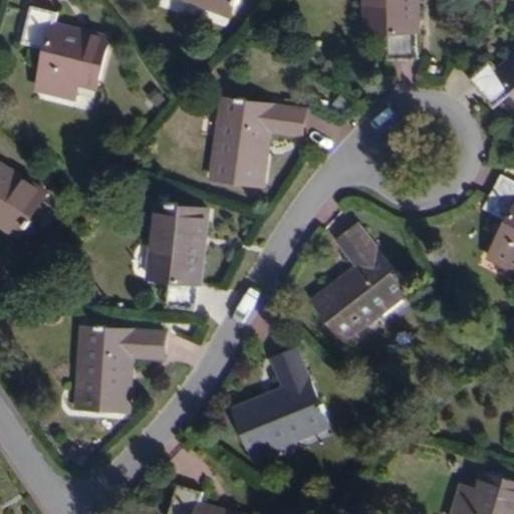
[(202,0),(232,12),(236,0),(188,0),(192,1),(191,0),(202,0)]
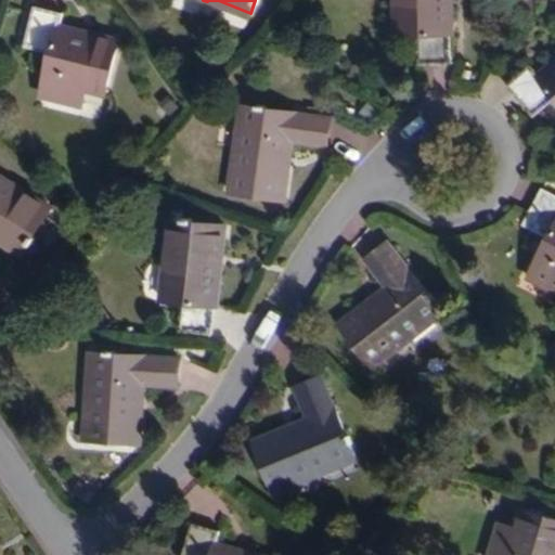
[(447,59),(447,0),(391,0),(392,27),(414,27),(414,59),(447,59)]
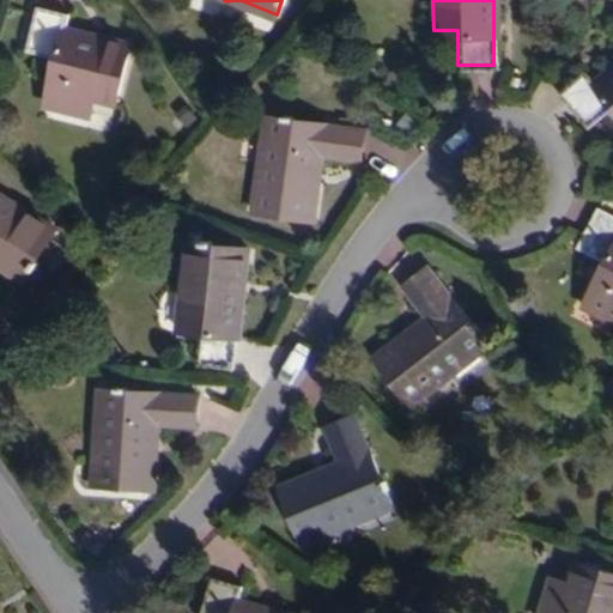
[(127,108),(140,65),(92,52),(99,22),(56,8),(48,41),(62,46),(46,109),(103,126),(109,102),(127,108)]
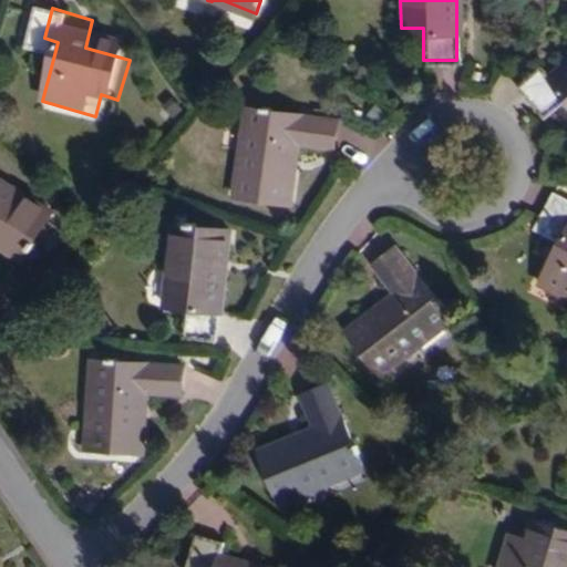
[(566,58),(552,72),(543,63),(521,82),(547,114),(566,96),(566,58)]
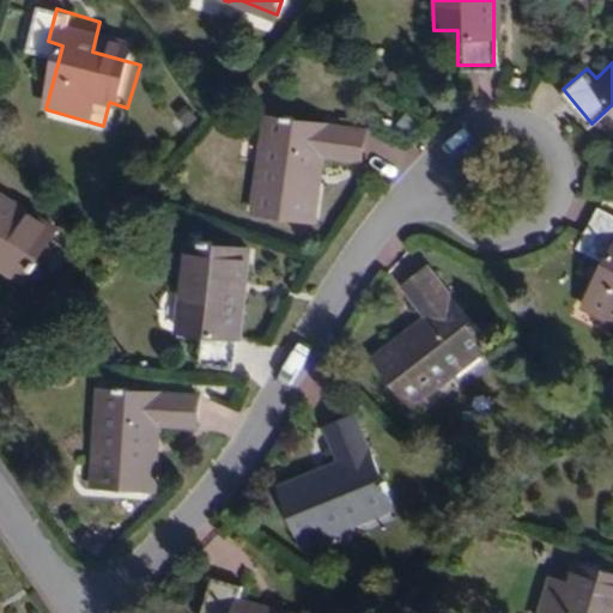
[(309,176),(311,152),(357,159),(362,128),(268,114),(262,158),(256,157),(249,208),(309,217),(315,177),(309,176)]
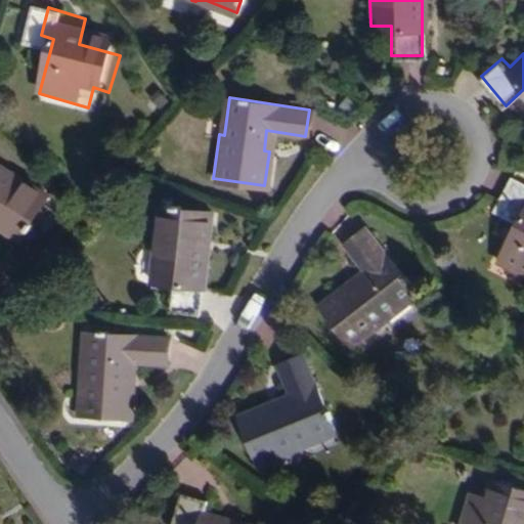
[(47,199),(0,171),(0,225),(24,239),(47,199)]
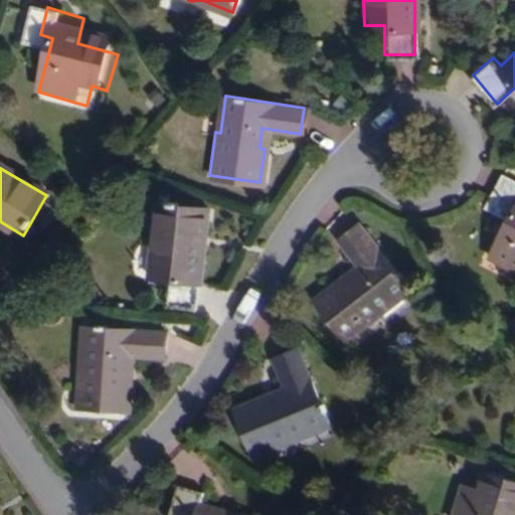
[(514,177),(502,171),(485,204),(508,216),(489,252),(514,266),(514,177)]
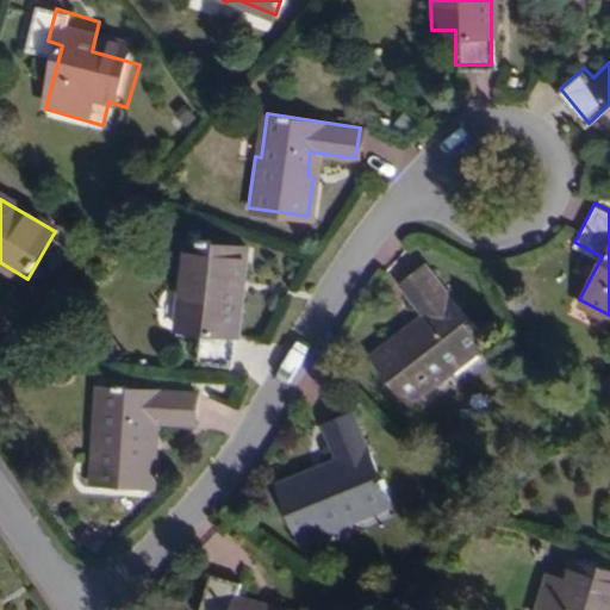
[(226,373),(248,255),(193,246),(185,293),(179,292),(174,330),(199,336),(193,367),(226,373)]
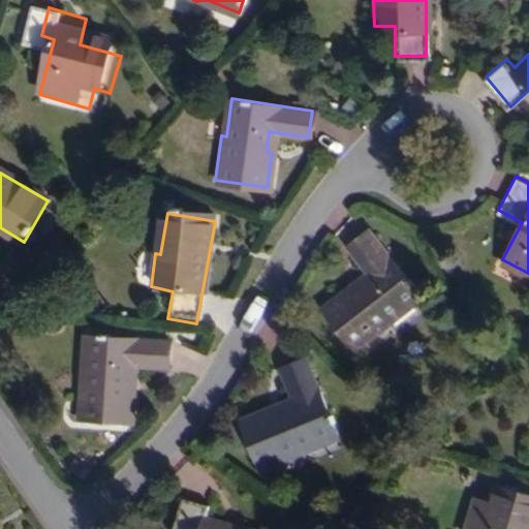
[(392,315),(421,292),(370,231),(349,248),(372,277),(356,290),(353,286),(327,308),(360,348),(395,320),(392,315)]
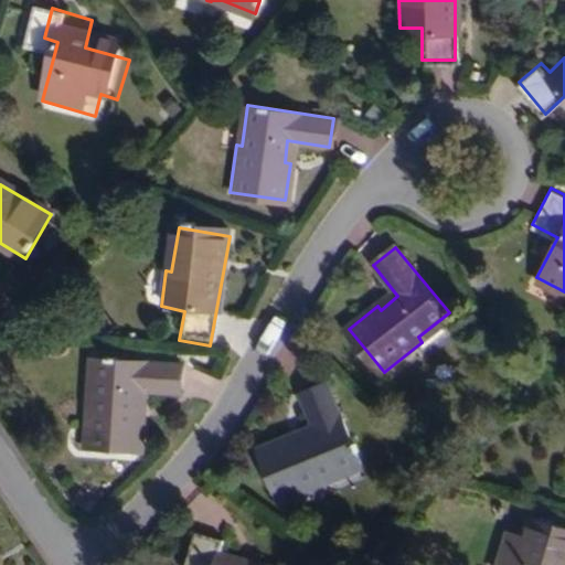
[(131,417),(132,394),(172,396),(174,366),(89,361),(86,403),(81,403),(78,450),(132,454),(136,417),(131,417)]
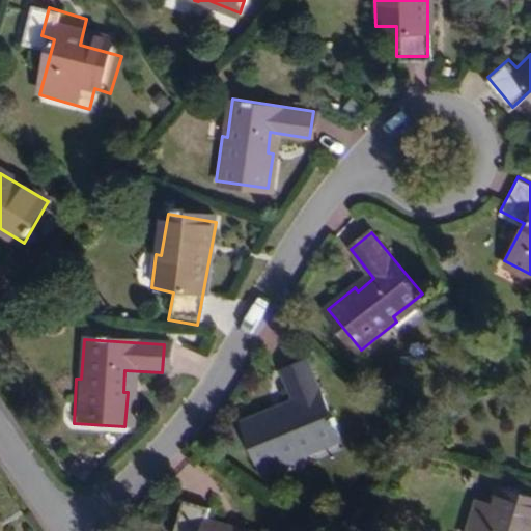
[(342,430),(309,358),(284,369),(301,403),(282,412),(279,407),(248,422),(269,470),(311,451),(309,446),(342,430)]
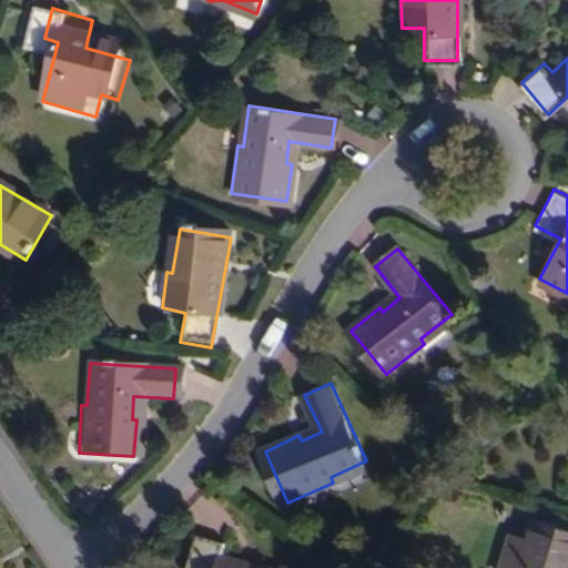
[(567,567),(567,528),(531,518),(526,537),(509,531),(499,567),(567,567)]
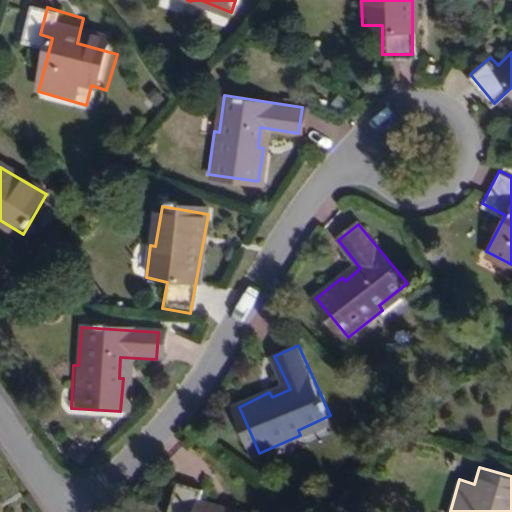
[(241,511),(204,500),(207,489),(181,481),(171,511),(241,511)]
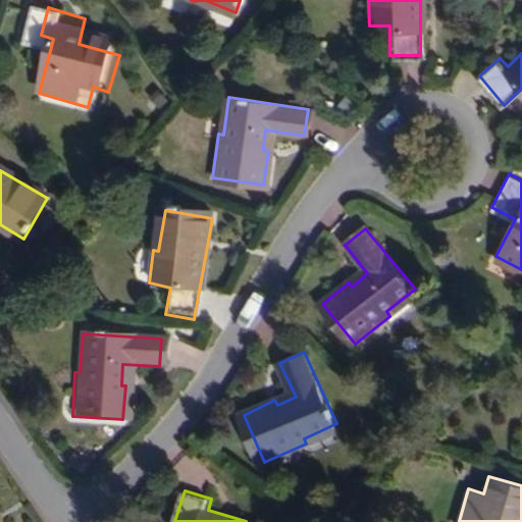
All buildings are outlined.
